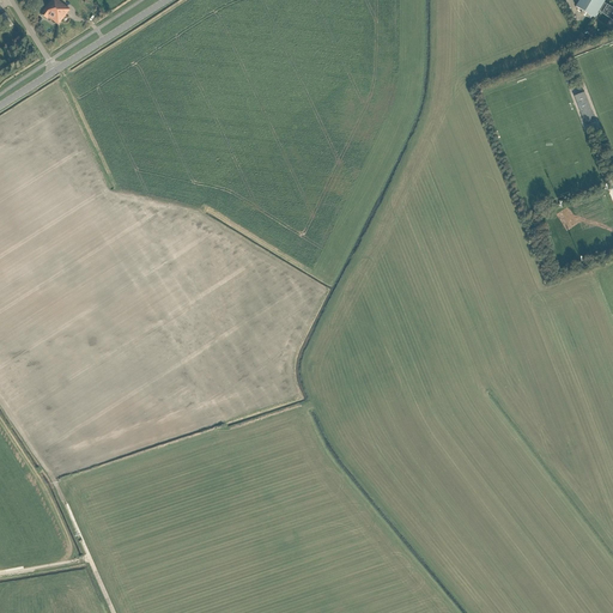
[(54,0),(52,0),(41,14),(46,18),(48,16),(58,24),(68,11),(54,0)]
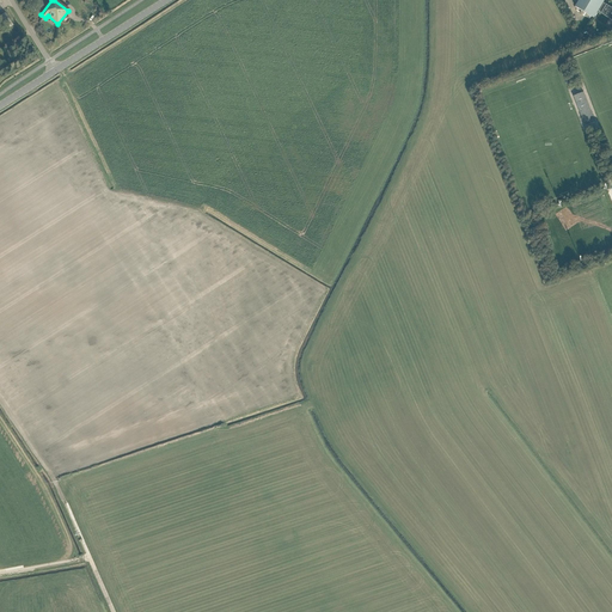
[(597,13),(604,4),(605,0),(579,0),(575,7),(581,11),(580,13),(591,20),(593,18),(594,19),(597,13)]
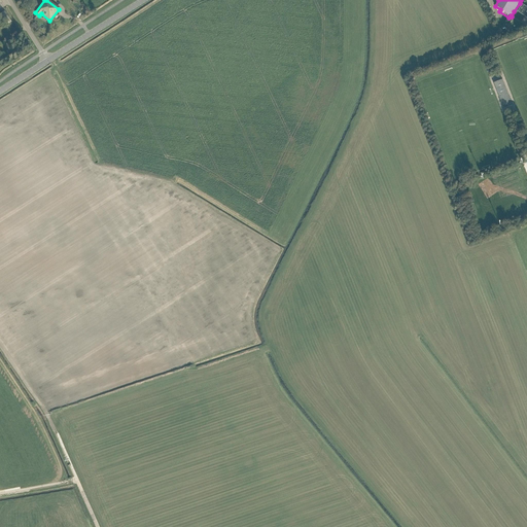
[(526,7),(520,3),(514,11),(517,13),(518,12),(526,18),(526,7)]
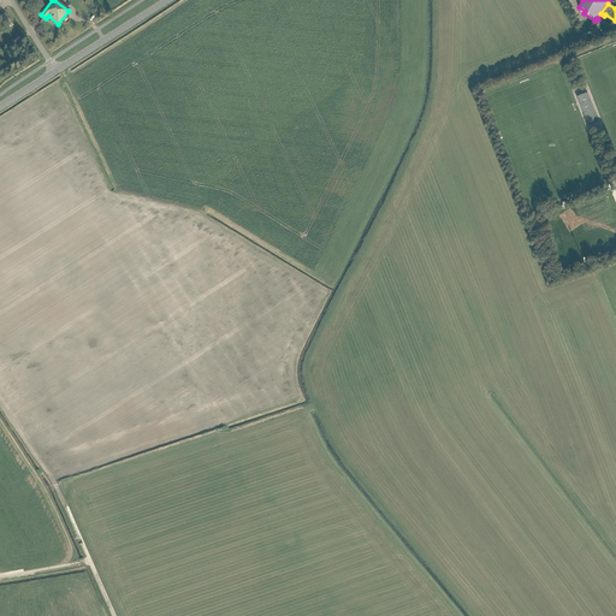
[(603,206),(584,213),(590,226),(608,219),(603,206)]
